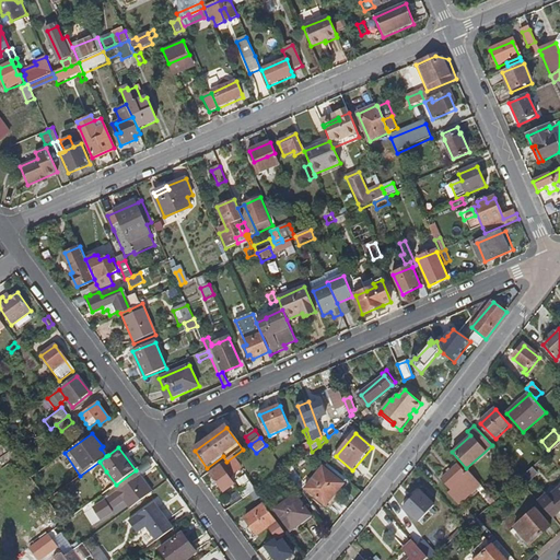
[(242,469),(234,459),(211,476),(225,493),(236,486),(231,478),(242,469)]
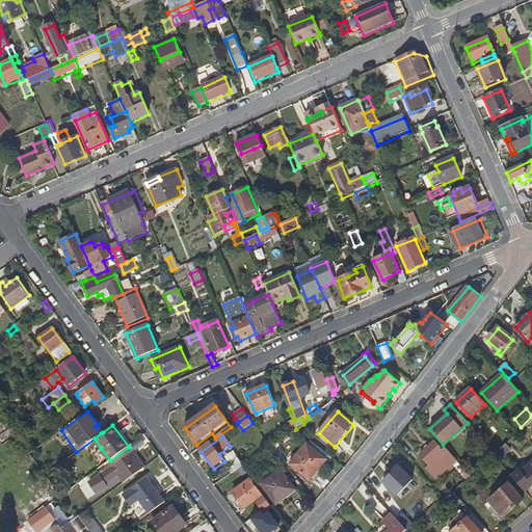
[(33,445),(29,437),(24,442),(28,448),(33,445)]
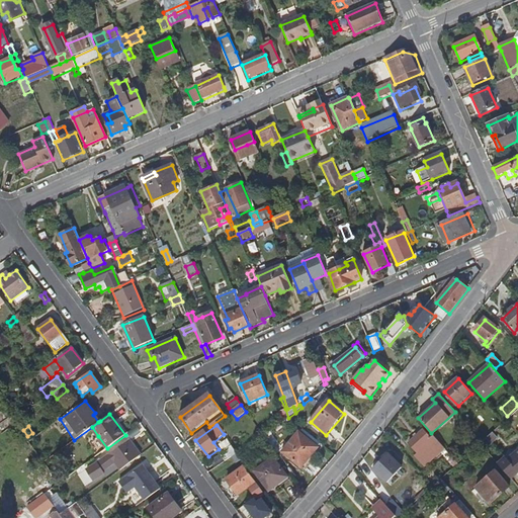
[(431,440),(424,432),(410,444),(418,453),(414,458),(423,467),(443,448),(434,438),(431,440)]
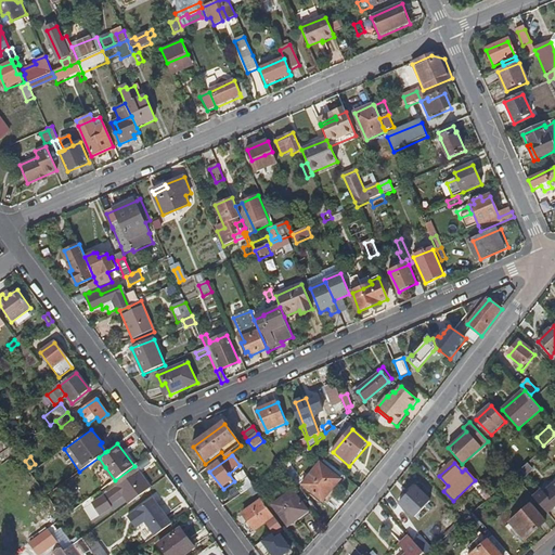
[(340,481),(320,464),(301,486),(321,503),(340,481)]
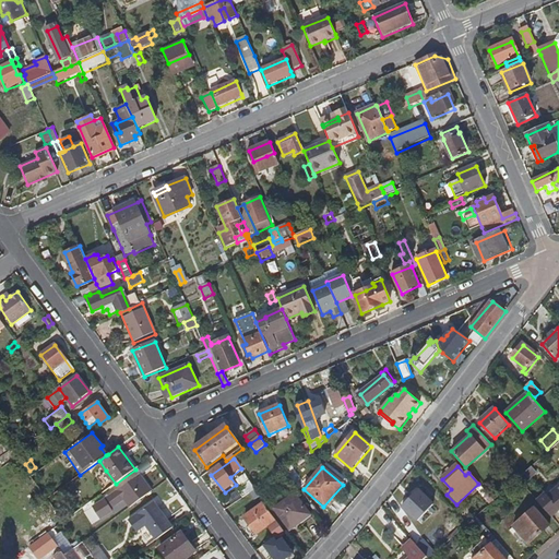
[(116,484),(106,471),(97,478),(107,490),(116,484)]
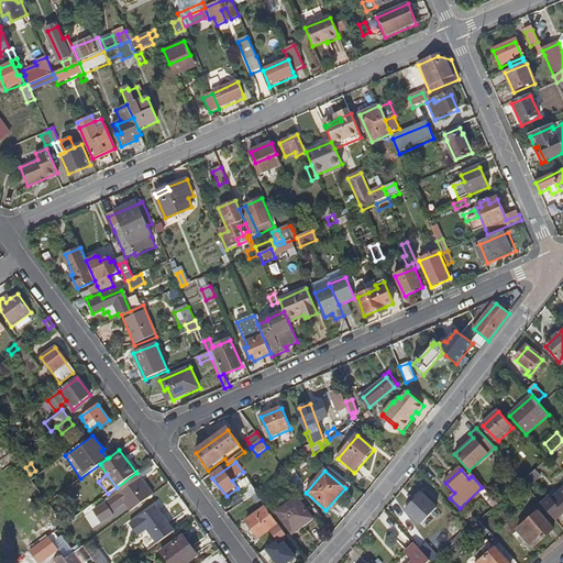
[(540,484),(531,475),(525,481),(523,483),(531,492),(540,484)]
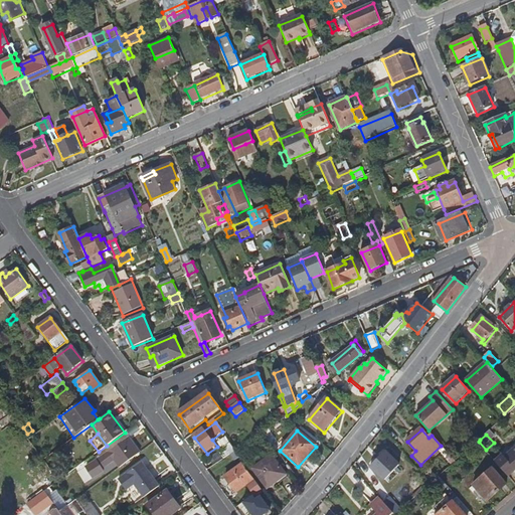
[(270,436),(266,439),(269,444),(274,440),(270,436)]
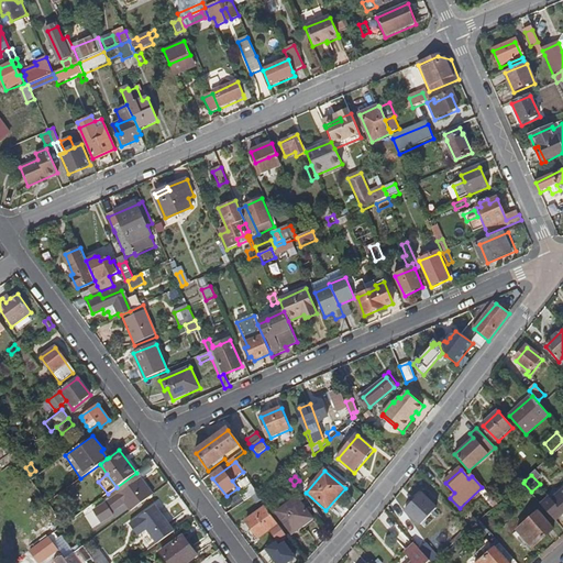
[(124,504),(130,512),(152,496),(140,478),(111,498),(94,511),(102,523),(114,516),(112,512),(124,504)]
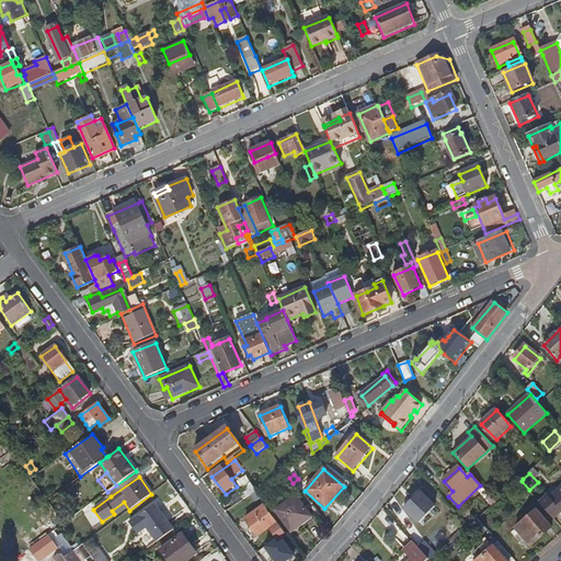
[(244,500),(255,492),(258,491),(251,483),(239,492),(244,500)]
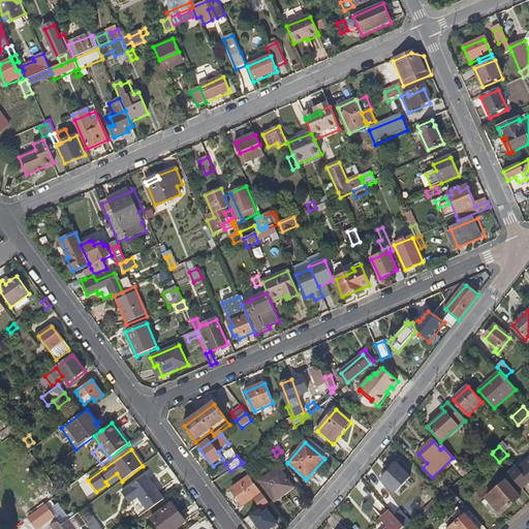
[(518,466),(509,473),(521,487),(528,479),(528,460),(520,469),(518,466)]
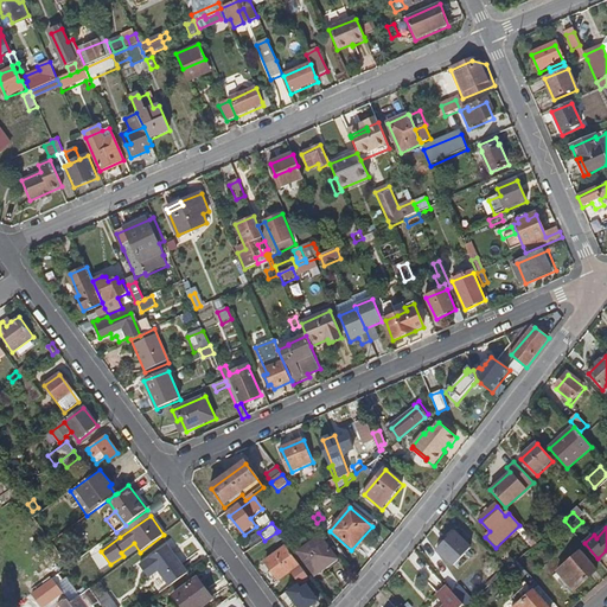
[(281,538),(276,532),(264,541),(268,548),(281,538)]
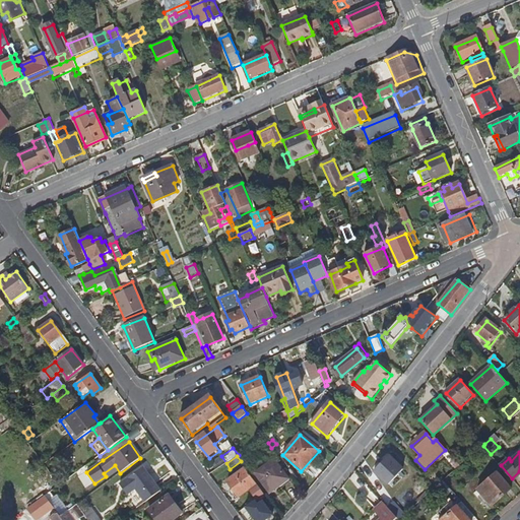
[(404,471),(390,457),(376,472),(390,485),(404,471)]
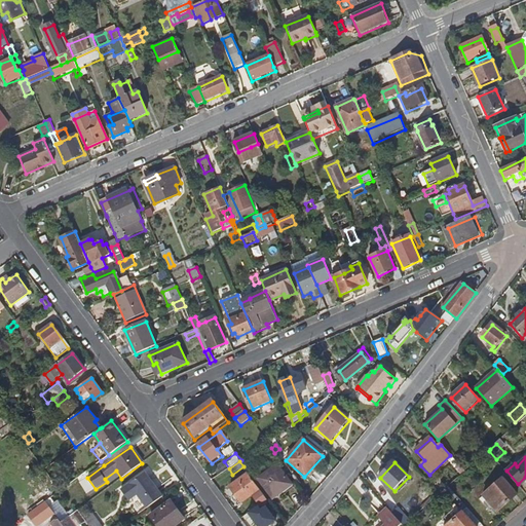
[(461,476),(465,472),(460,464),(455,468),(461,476)]
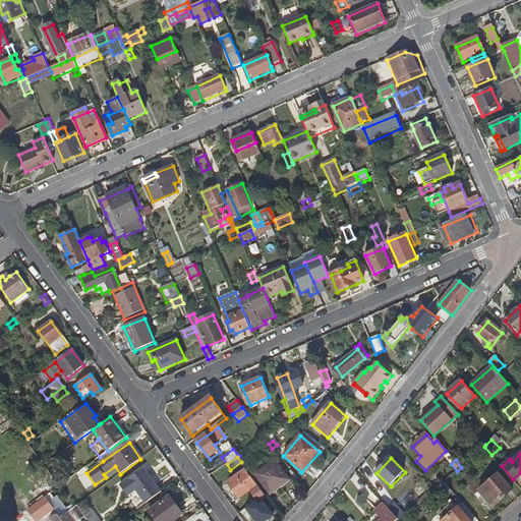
[(270,495),(279,488),(277,484),(286,477),(275,461),(256,475),(270,495)]
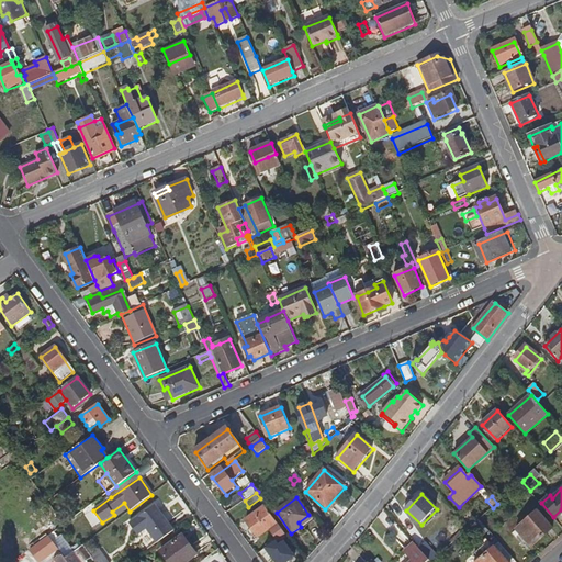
[(157,543),(173,531),(155,506),(128,525),(137,536),(138,535),(146,529),(157,543)]
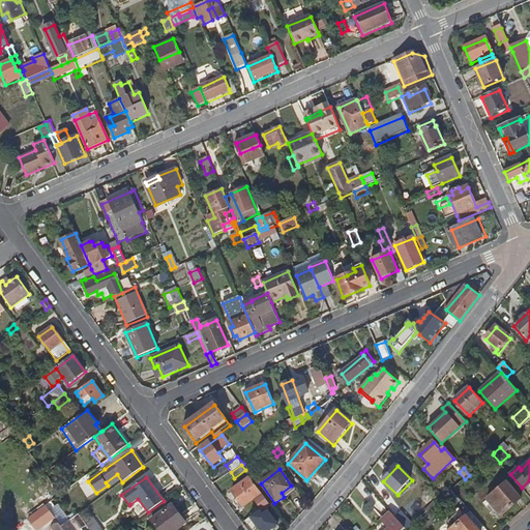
[(269,506),(248,478),(231,492),(237,500),(235,501),(237,504),(239,503),(242,507),(254,498),(263,510),(269,506)]
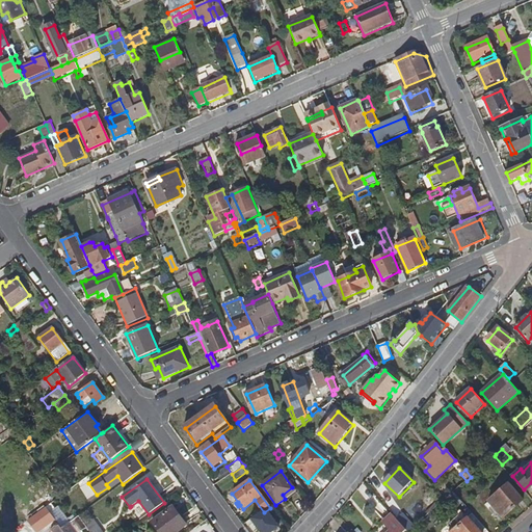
[(523,501),(507,484),(487,501),(503,517),(523,501)]
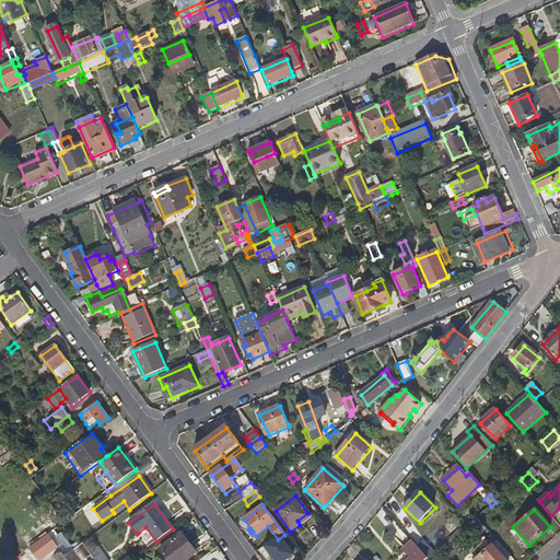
[(298,521),(300,525),(311,516),(307,513),(298,521)]
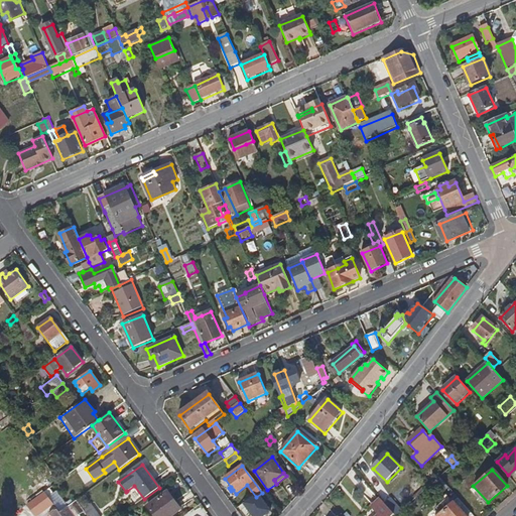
[(134,486),(127,491),(137,504),(144,499),(134,486)]
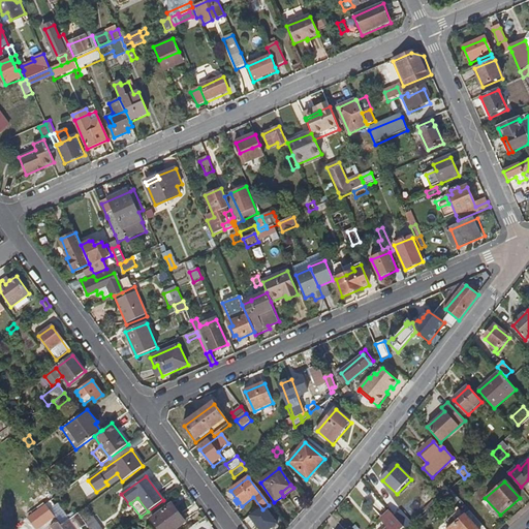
[(43,522),(44,524),(55,517),(45,504),(43,502),(30,514),(38,525),(43,522)]
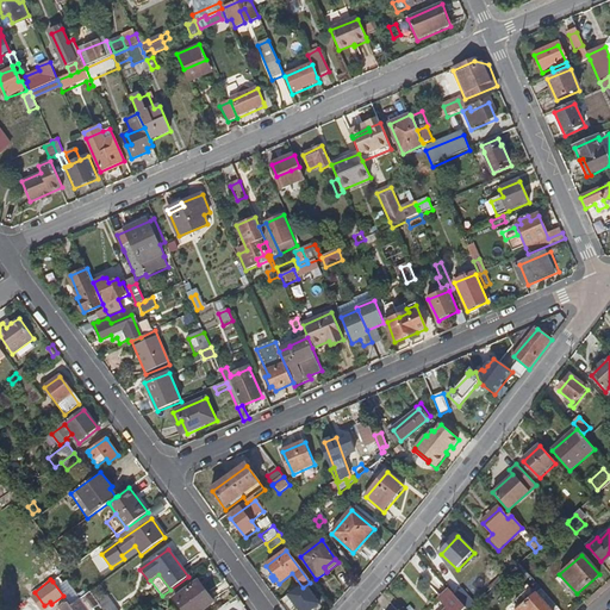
[(201,609),(213,602),(198,582),(174,598),(182,609),(201,609)]
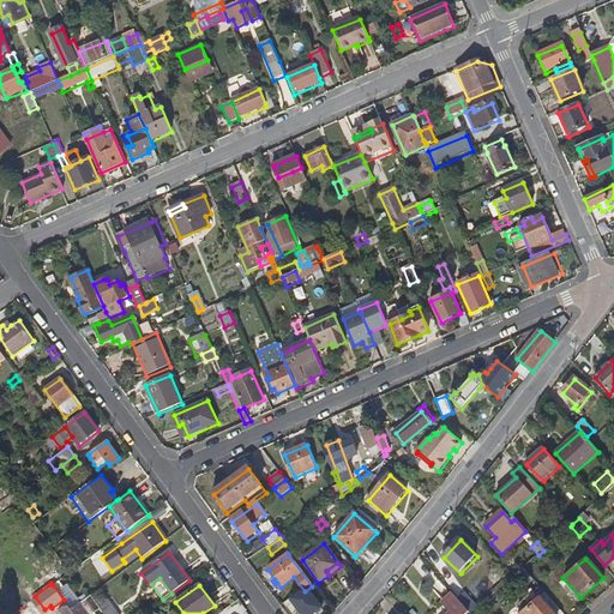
[(305,595),(301,590),(289,599),(300,613),(313,613),(321,608),(309,593),(305,595)]
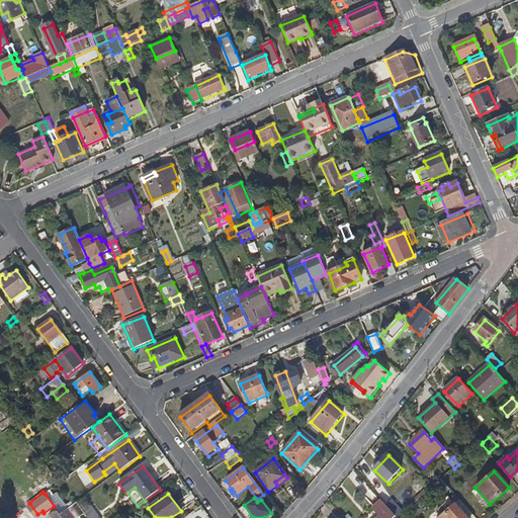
[(473,517),(475,517),(460,500),(438,517),(473,517)]
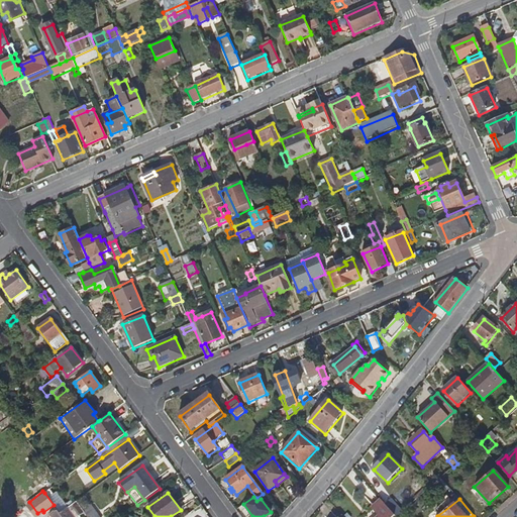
[(397,516),(386,505),(382,500),(373,507),(381,516),(379,516),(397,516)]
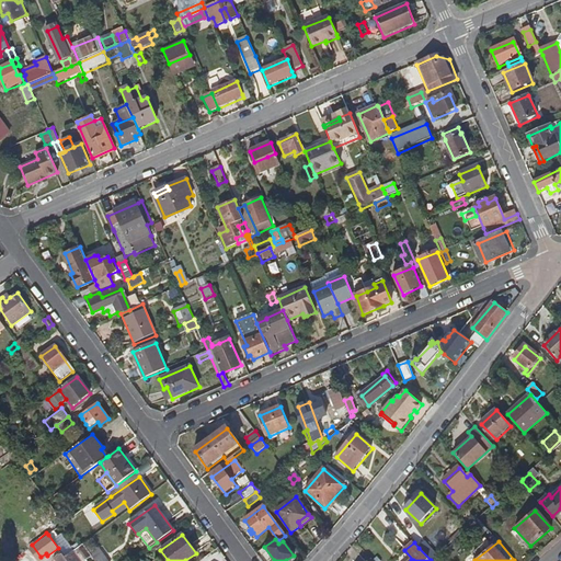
[(419,548),(431,560),(432,560),(437,557),(438,554),(426,542),(419,548)]
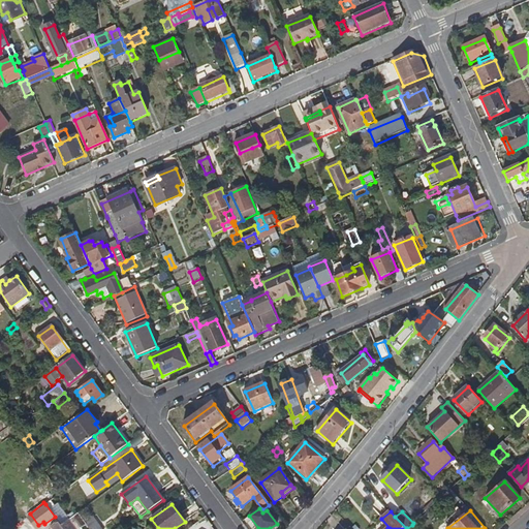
[(59,523),(61,526),(69,520),(72,518),(68,512),(57,520),(59,523)]
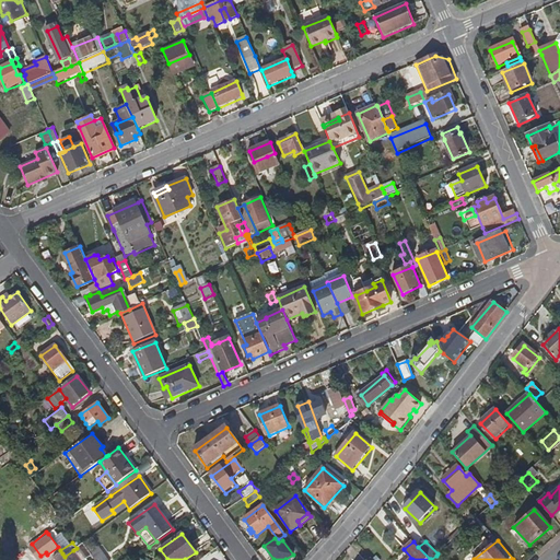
[(27,547),(36,559),(41,556),(32,544),(27,547)]
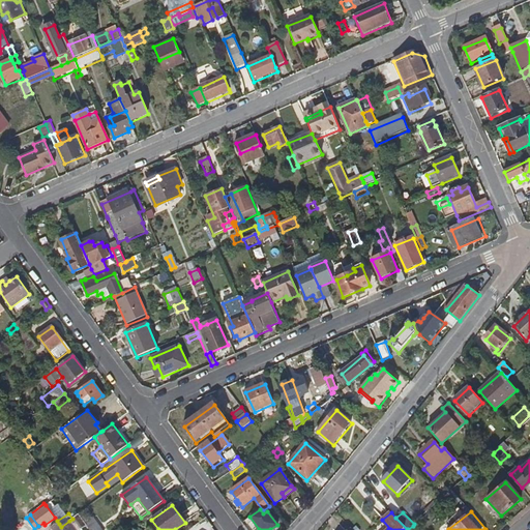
[(69,521),(76,529),(89,529),(85,524),(78,514),(72,519),(69,521)]
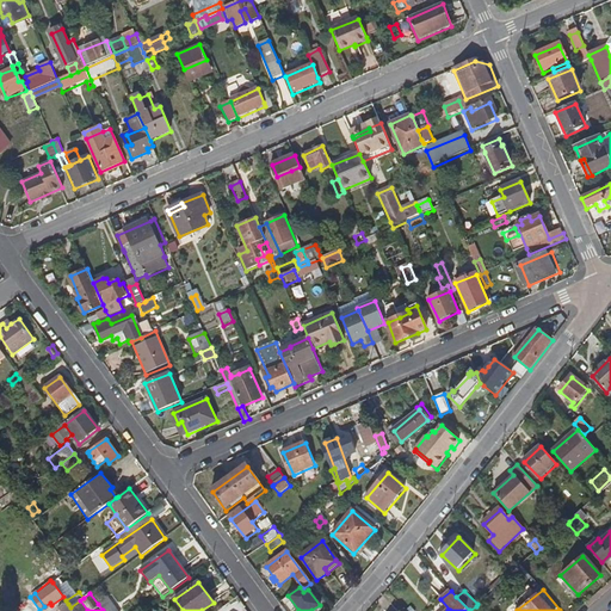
[(117,610),(107,598),(98,604),(103,610),(117,610)]
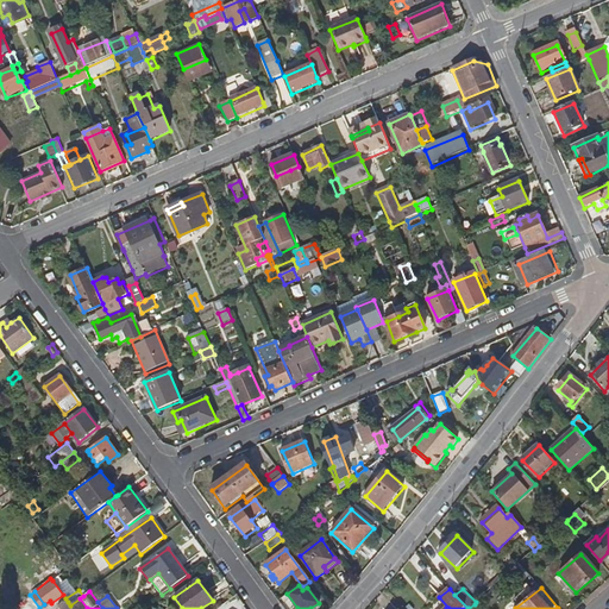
[(87,608),(80,598),(70,606),(68,602),(58,608),(87,608)]
